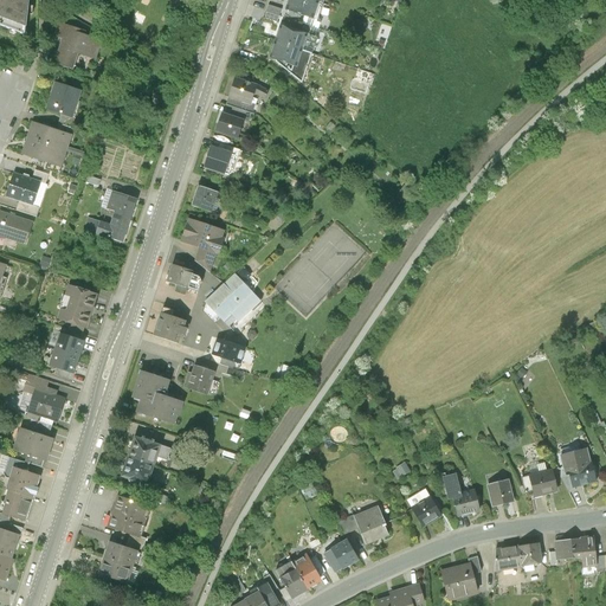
[(0,0),(0,23),(27,32),(30,0),(0,0)]
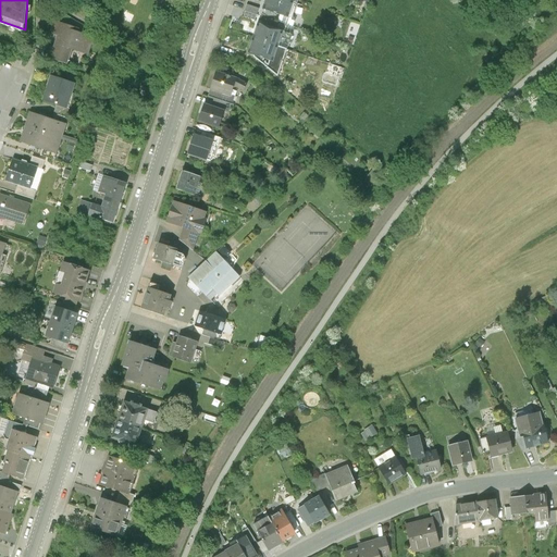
[(288,15),(293,2),(286,0),(265,0),(263,8),(288,15)]
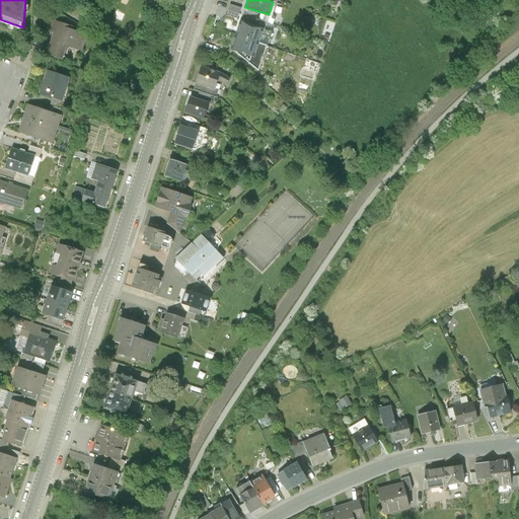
[(243,16),(244,6),(230,3),(228,14),(243,16)]
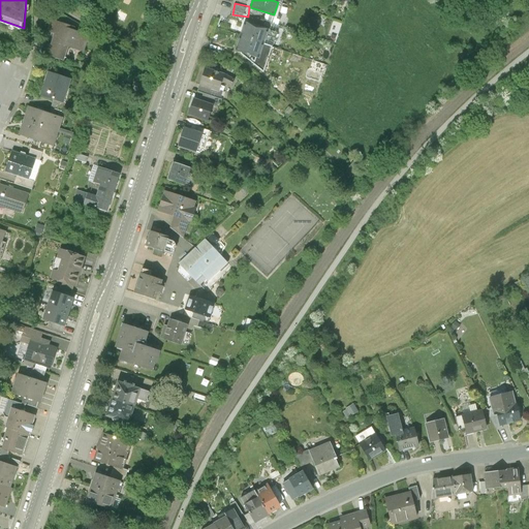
[(86,23),(57,14),(49,44),(68,50),(71,37),(82,39),(86,23)]
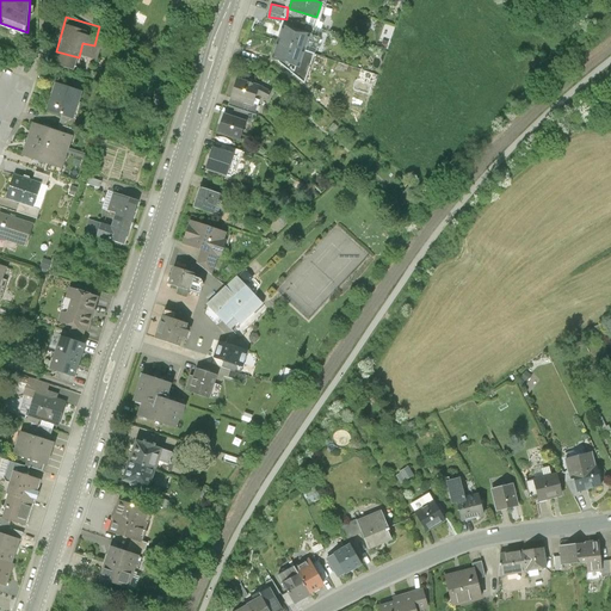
[(281,26),(275,42),(303,51),(308,36),(281,26)]
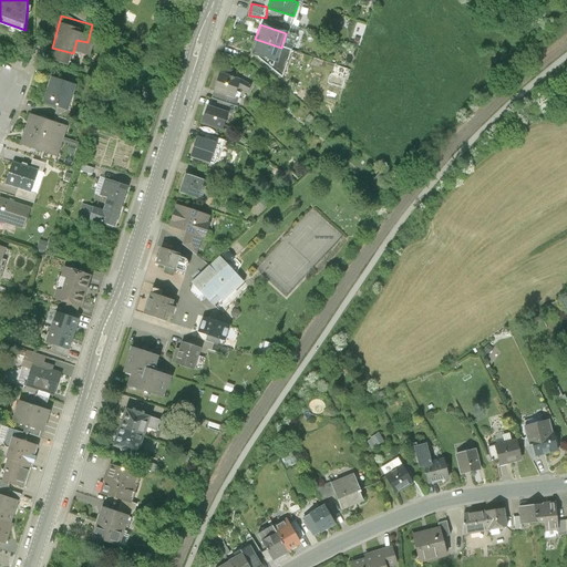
[(277,62),(281,48),(255,39),(250,53),(277,62)]
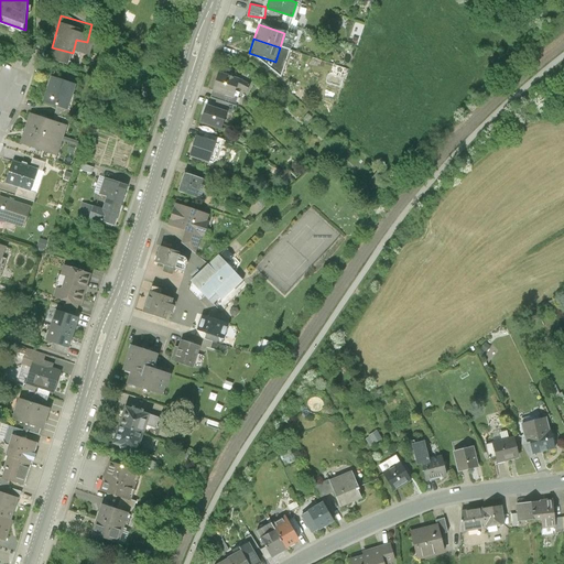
[(78,75),(53,68),(47,91),(73,98),(78,75)]
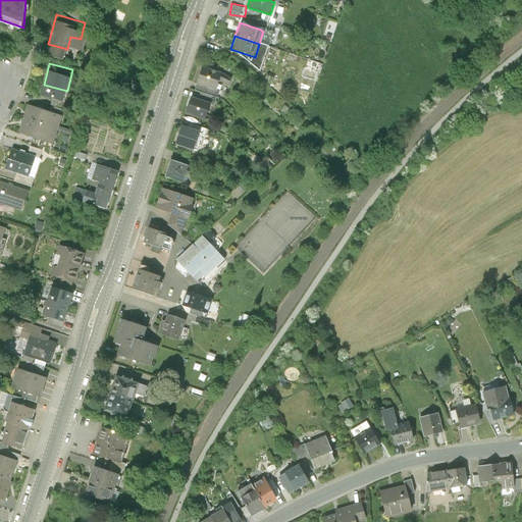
[(220,73),(201,69),(197,87),(216,91),(220,73)]
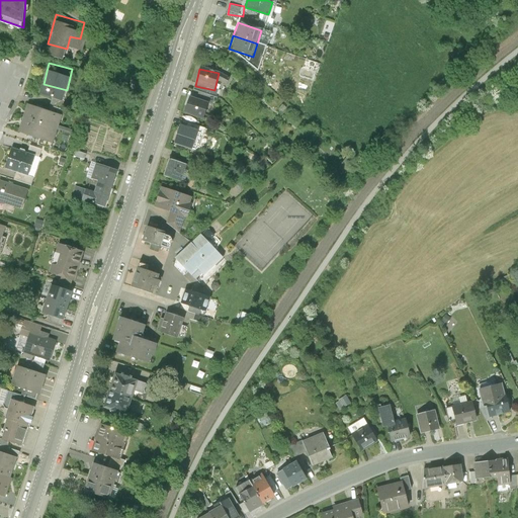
[(31,93),(27,107),(60,117),(64,103),(31,93)]
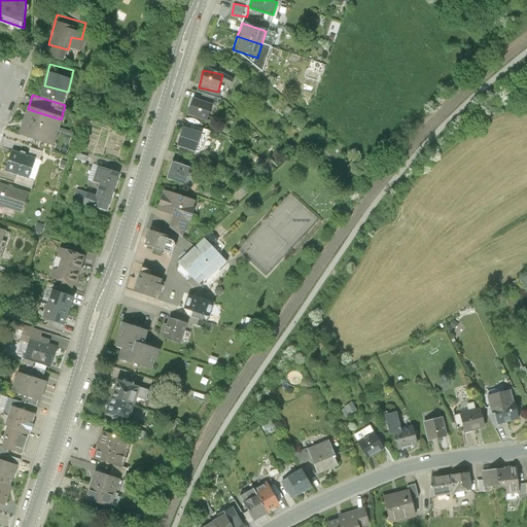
[(210,105),(192,99),(187,114),(204,120),(210,105)]
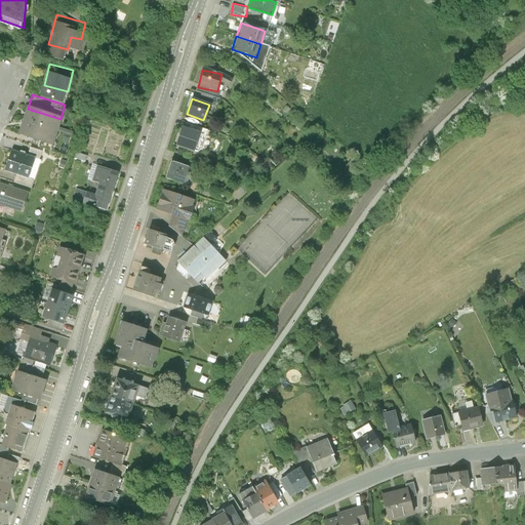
[(61,119),(28,109),(24,123),(56,133),(61,119)]
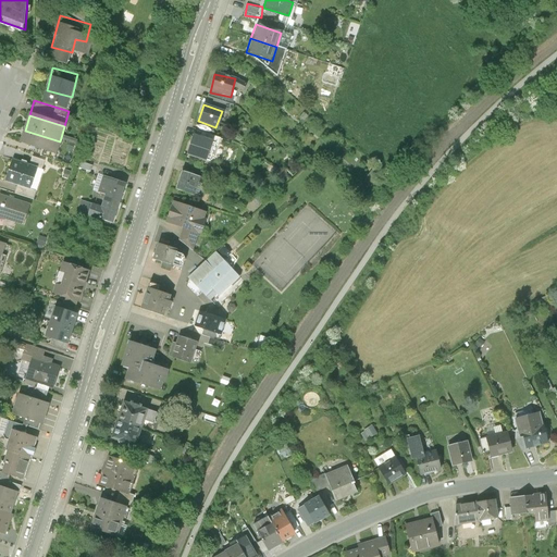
[(217,144),(194,136),(188,155),(210,162),(217,144)]
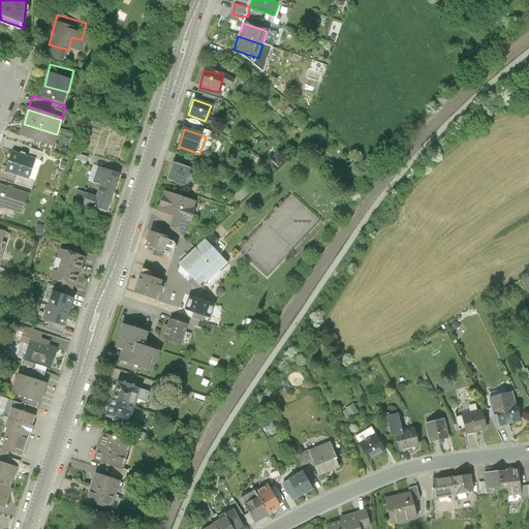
[(41,162),(12,152),(5,173),(35,182),(41,162)]
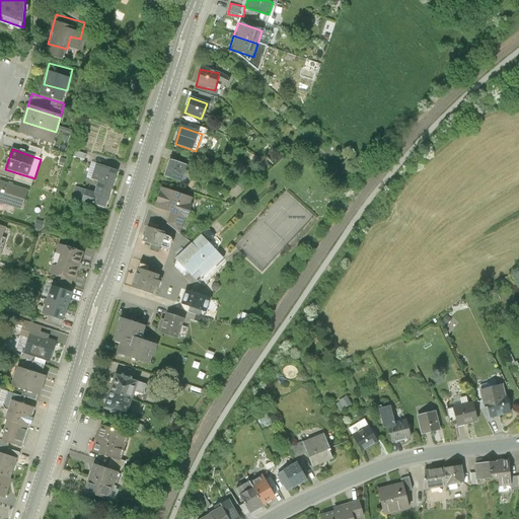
[(108,206),(121,163),(98,157),(94,174),(99,176),(95,194),(87,192),(85,199),(108,206)]
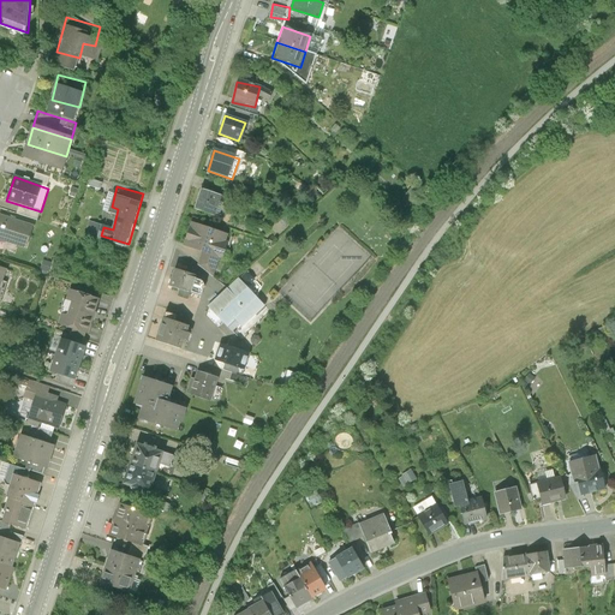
[(222,196),(199,189),(193,207),(216,215),(222,196)]
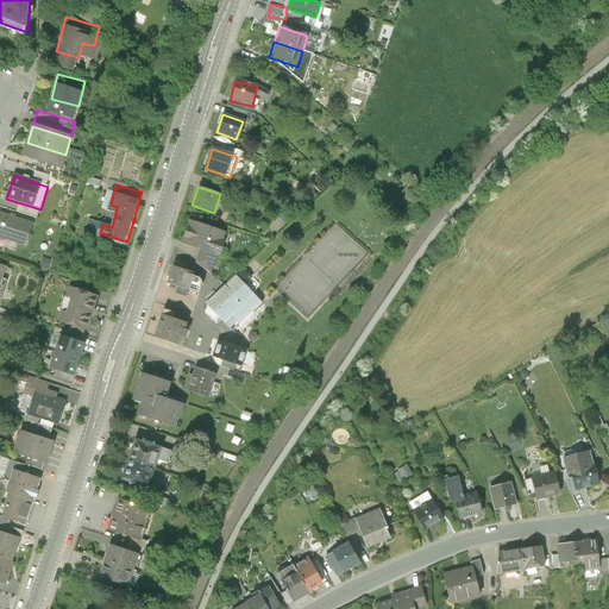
[(35,225),(0,212),(0,238),(26,248),(35,225)]
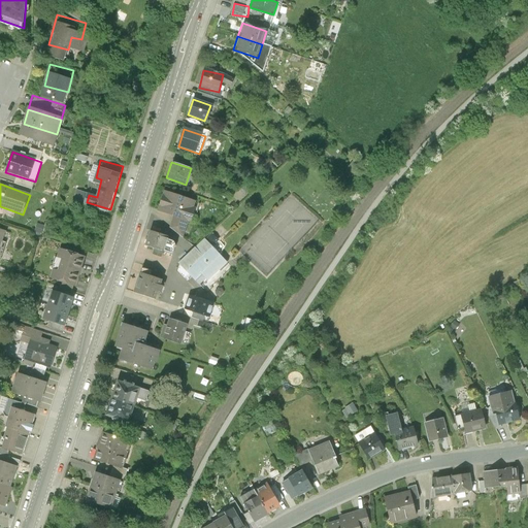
[(197,203),(164,191),(158,207),(173,213),(169,226),(187,232),(197,203)]
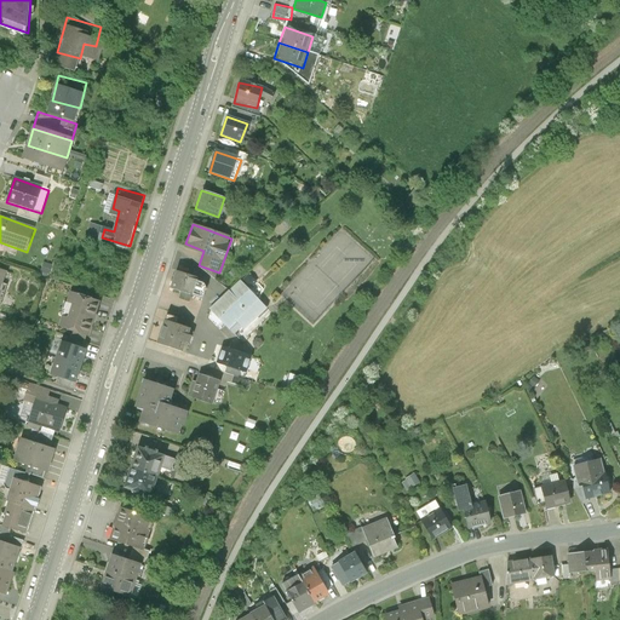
[(196,280),(174,274),(171,288),(193,294),(196,280)]
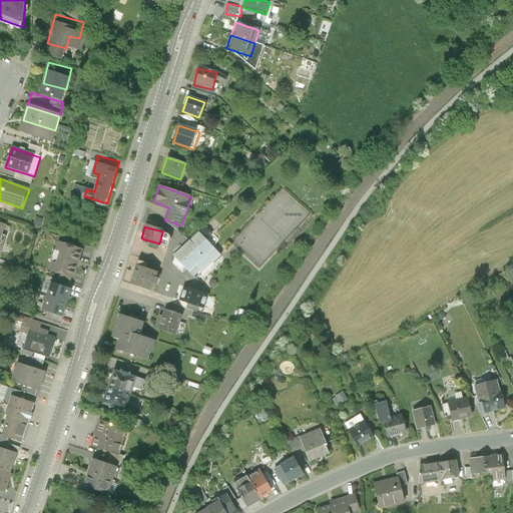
[(223,249),(201,226),(176,249),(198,273),(223,249)]
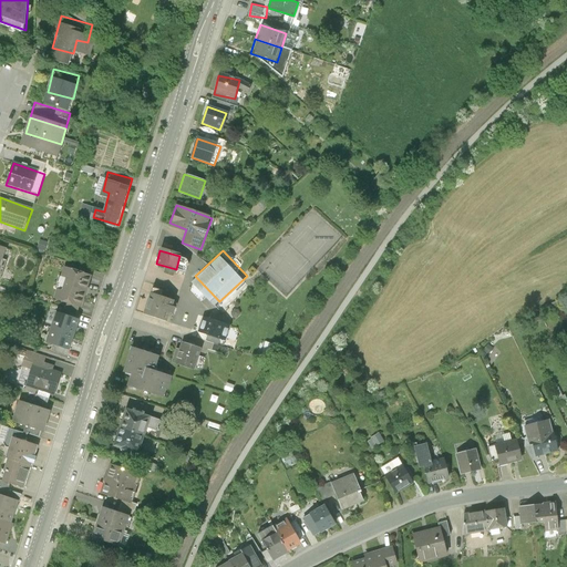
[(95,269),(66,260),(58,291),(86,299),(95,269)]
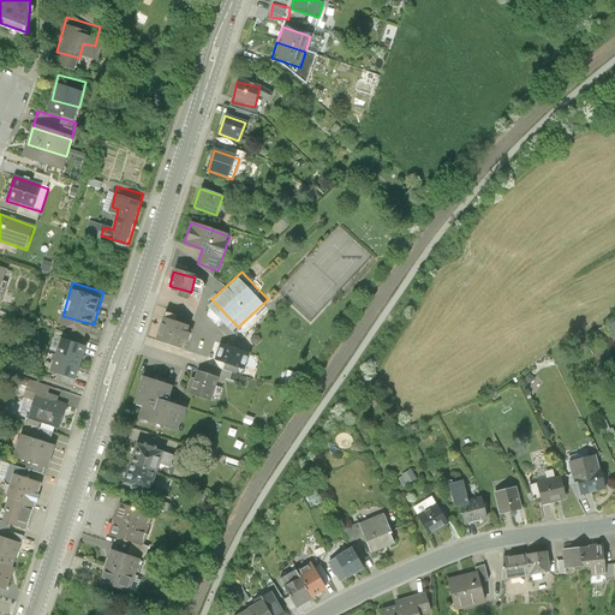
[(190,342),(193,333),(190,333),(192,326),(162,315),(154,339),(183,348),(185,341),(190,342)]
